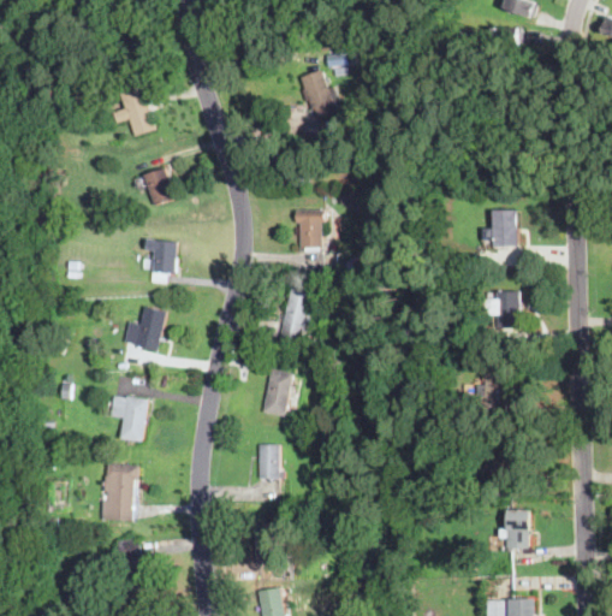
[(530,15),(529,17),(504,7),(506,0),(528,0),(535,3),(530,15)]
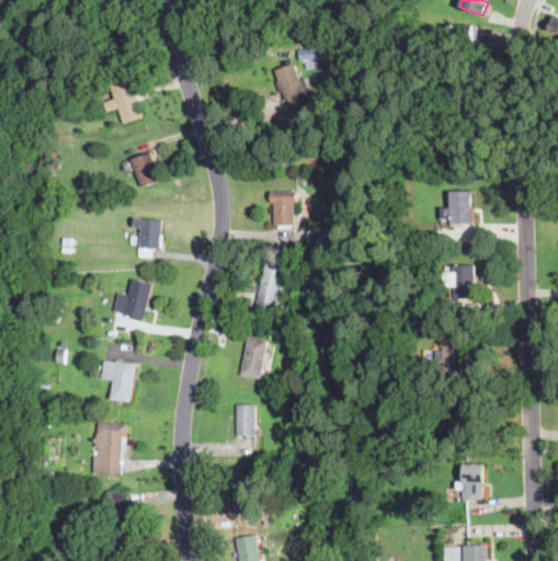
[(557,34),(557,13),(551,13),(547,32),(557,34)]
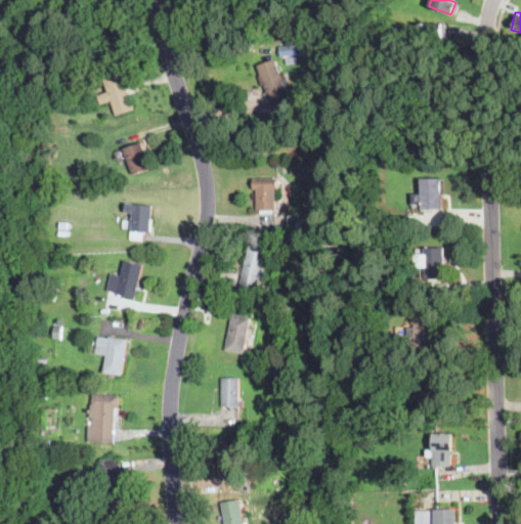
[(443,37),(414,39),(414,34),(419,34),(418,24),(432,23),(442,23),(443,37)]
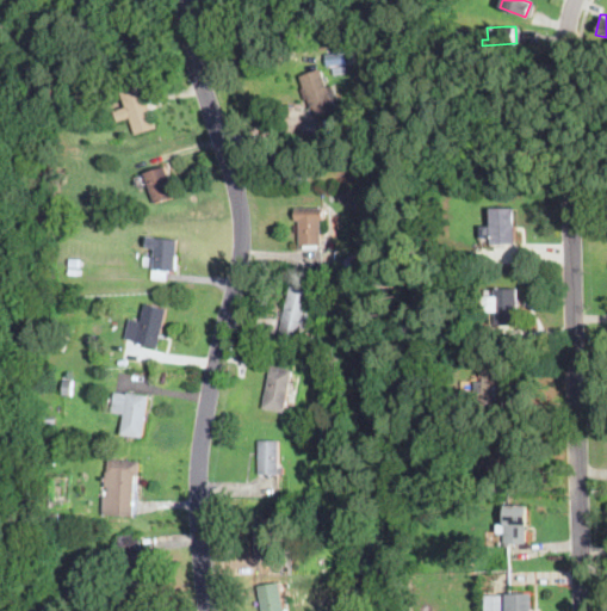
[(125,78),(119,79),(116,68),(125,66),(128,76),(125,78)]
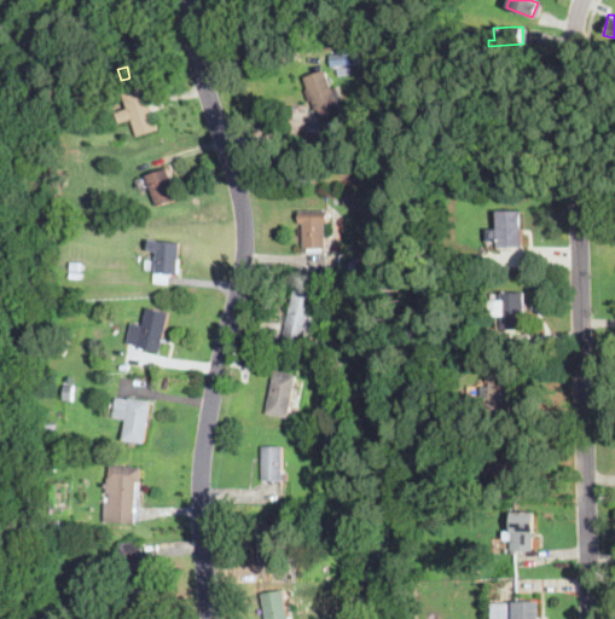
[(323,73),(329,88),(335,86),(338,94),(332,97),(337,113),(318,120),(314,110),(313,110),(301,77),(323,70),(323,73)]
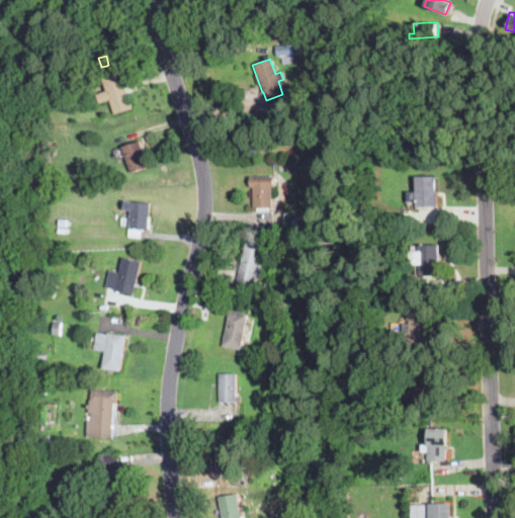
[(124,110),(112,114),(101,78),(117,73),(119,73),(131,108),(124,110)]
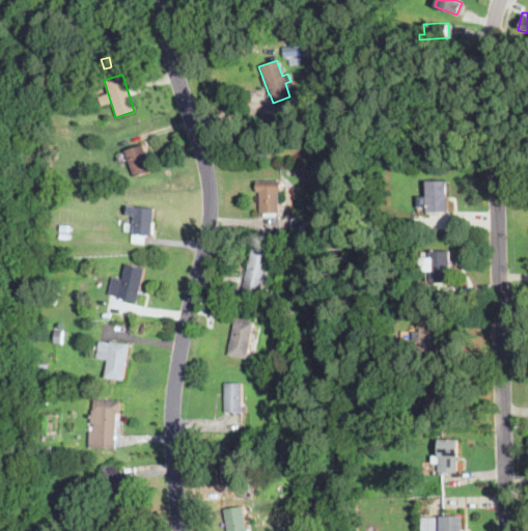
[(134,176),(132,176),(123,150),(142,144),(150,171),(134,176)]
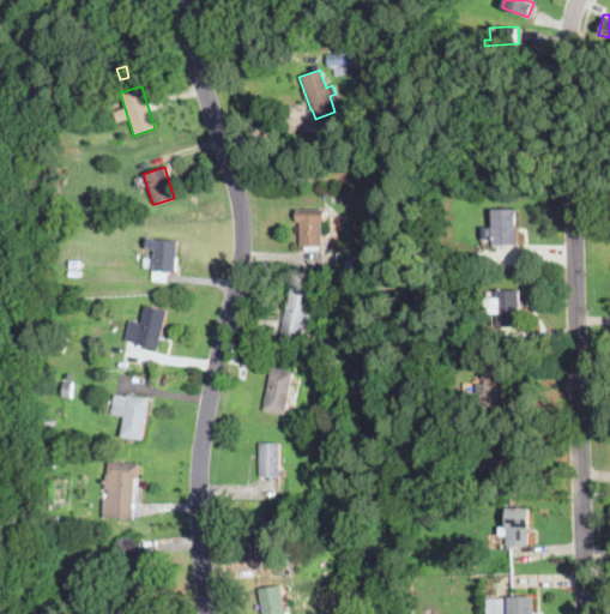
[(345,203),(339,203),(339,191),(355,190),(355,203),(345,203)]
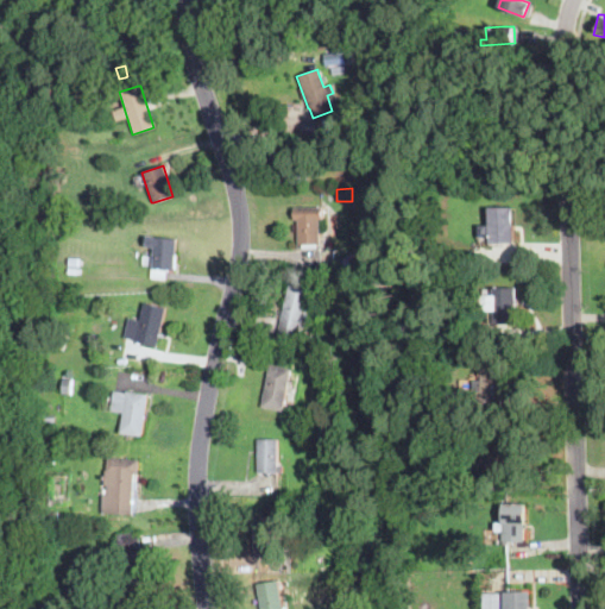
[(317,219),(317,230),(319,244),(296,245),(295,219),(292,220),(291,208),(322,207),(322,219),(317,219)]
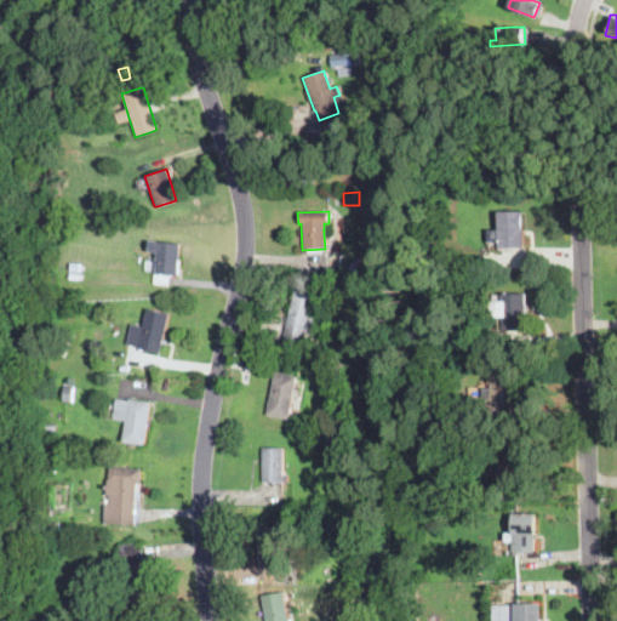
[(498,249),(496,249),(496,212),(521,212),(521,248),(498,249)]
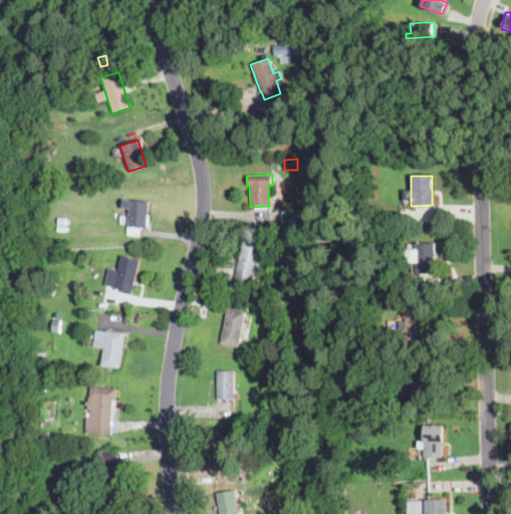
[(150,215),(149,226),(147,227),(147,229),(140,228),(139,236),(125,235),(126,225),(116,224),(118,214),(129,215),(130,209),(122,208),(123,199),(149,202),(148,215),(150,215)]
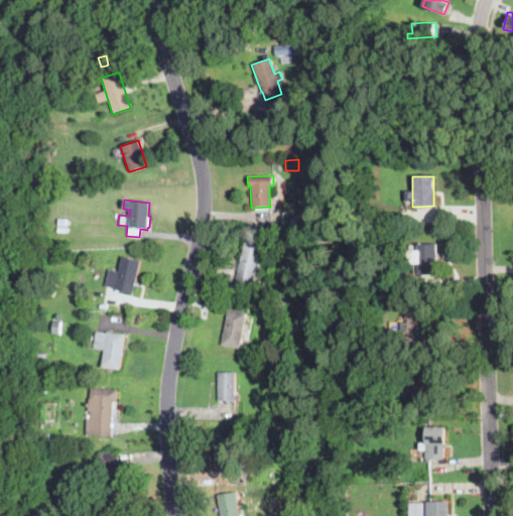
[(377,224),(376,224),(374,216),(385,214),(386,222),(377,224)]
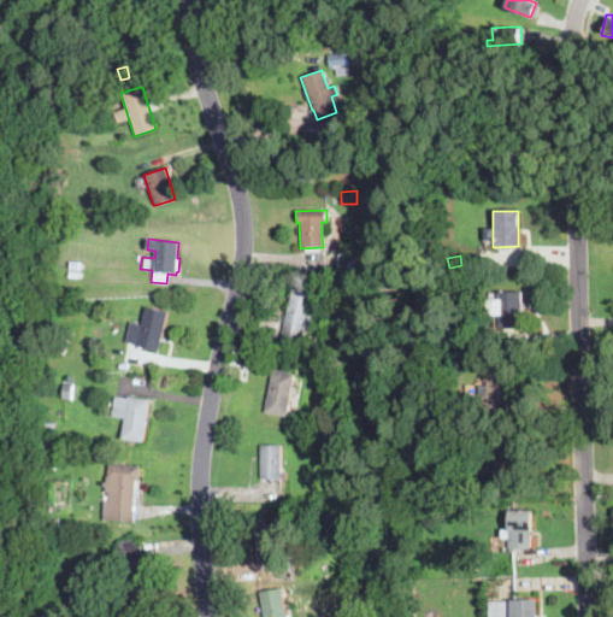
[(313,328),(312,331),(304,329),(300,346),(278,340),(293,288),(314,294),(311,306),(318,309),(313,328)]
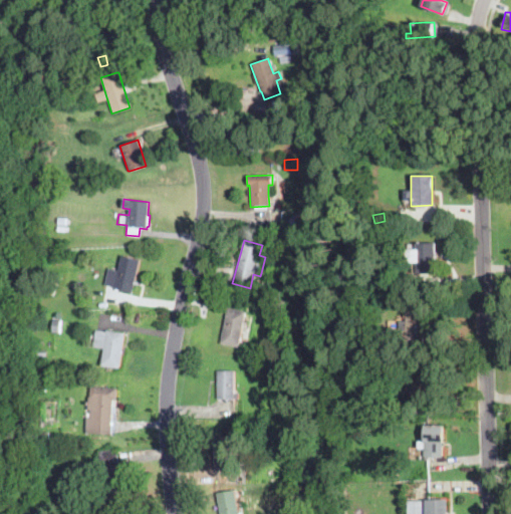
[(436,261),(436,274),(416,274),(416,262),(406,262),(406,249),(406,243),(435,242),(436,261)]
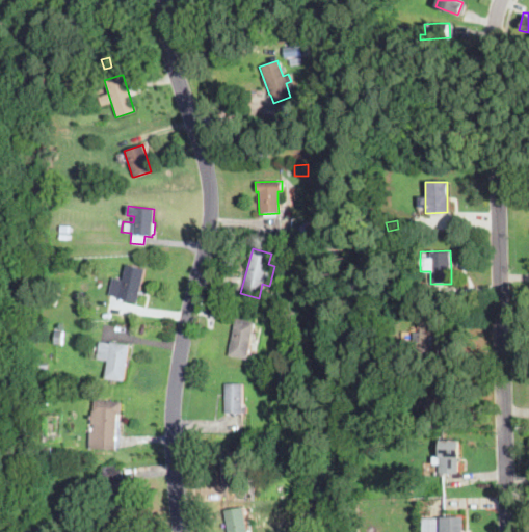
[(142,276),(141,280),(136,301),(107,294),(111,277),(121,280),(125,264),(144,269),(142,276)]
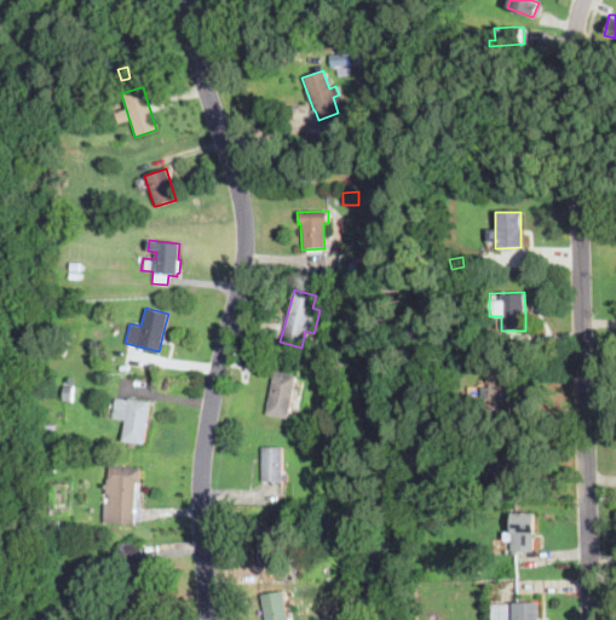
[(258,338),(257,348),(253,348),(253,352),(247,352),(248,336),(254,336),(254,338),(258,338)]
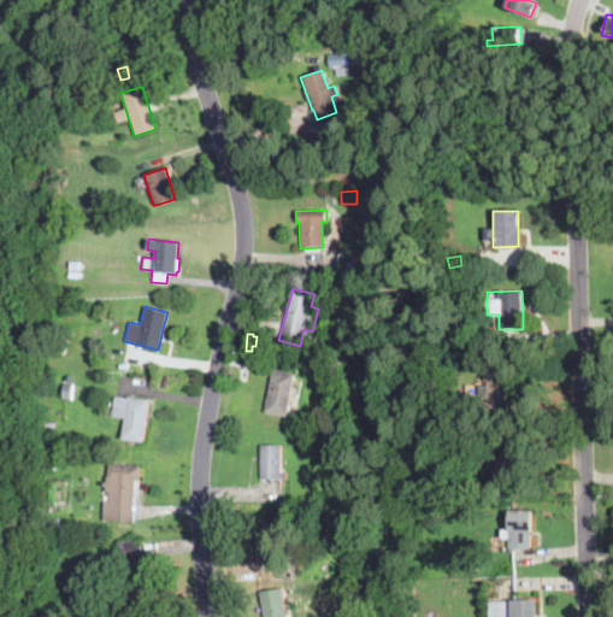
[(286,413),(286,417),(263,412),(270,374),(271,369),(294,374),(286,413)]
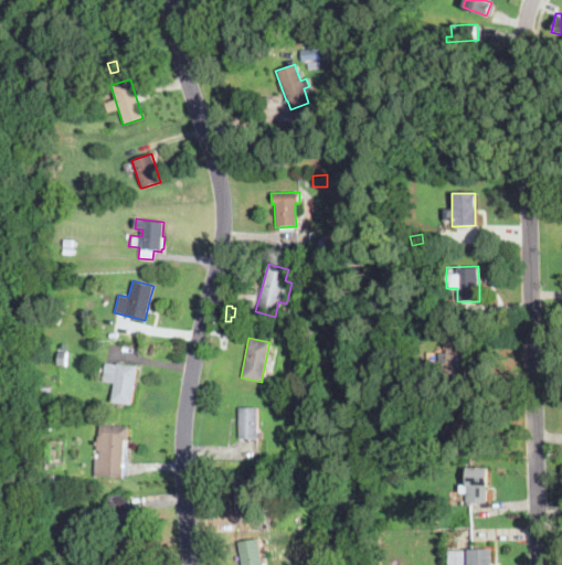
[(467,351),(468,368),(468,379),(441,380),(441,364),(438,364),(438,362),(438,352),(445,352),(445,338),(467,338),(467,351)]
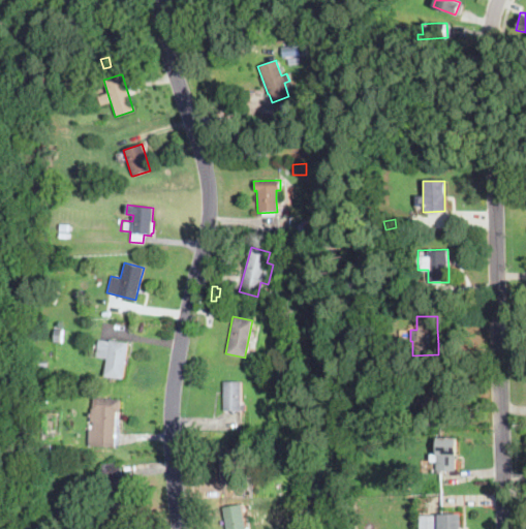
[(59,329),(58,341),(50,341),(51,328),(59,329)]
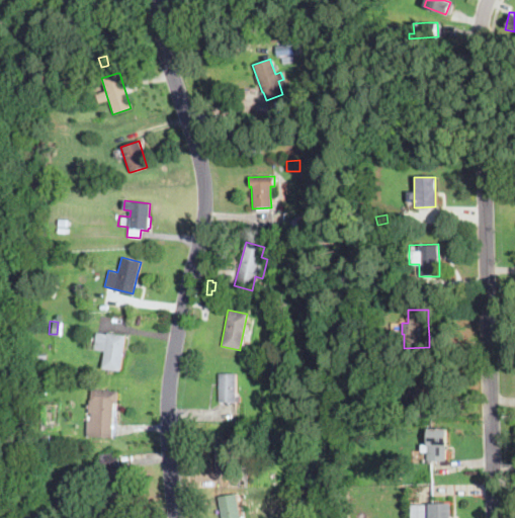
[(98,333),(105,334),(106,333),(124,336),(118,371),(100,368),(102,351),(92,350),(95,333),(98,333)]
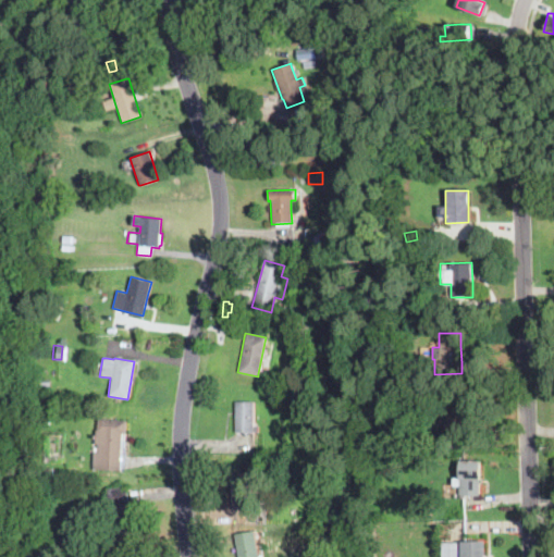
[(40,399),(38,399),(38,391),(47,390),(47,399),(40,399)]
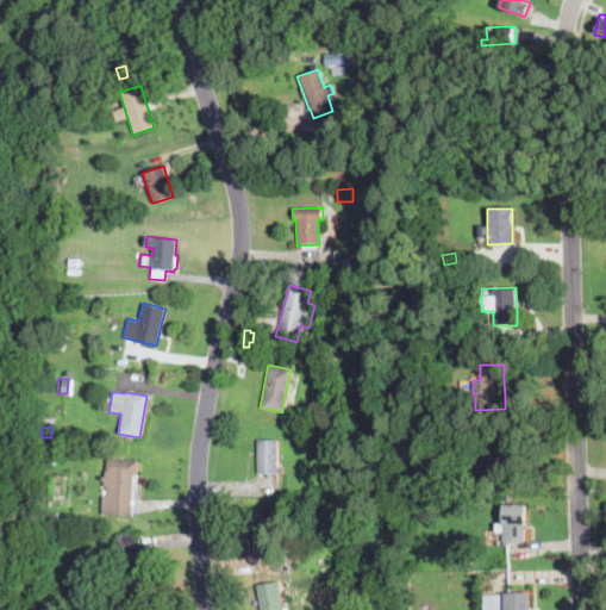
[(277,471),(276,474),(256,473),(257,440),(277,441),(277,471)]
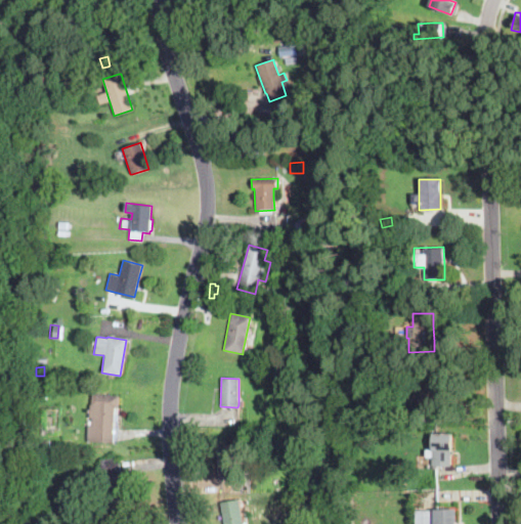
[(35,399),(34,390),(44,390),(44,399),(35,399)]
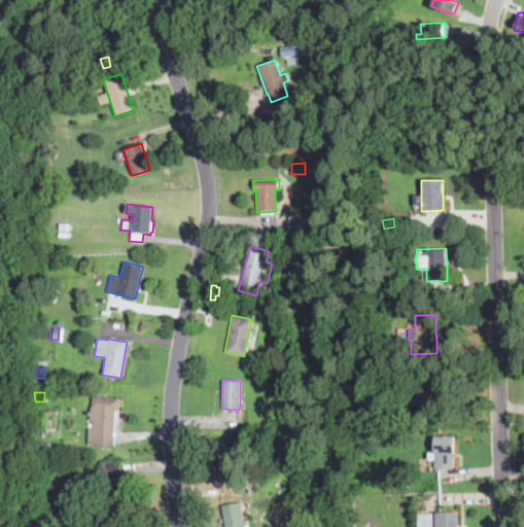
[(118,401),(118,410),(114,410),(112,445),(86,444),(88,427),(91,427),(92,420),(89,420),(90,407),(91,407),(92,396),(118,397),(118,401)]
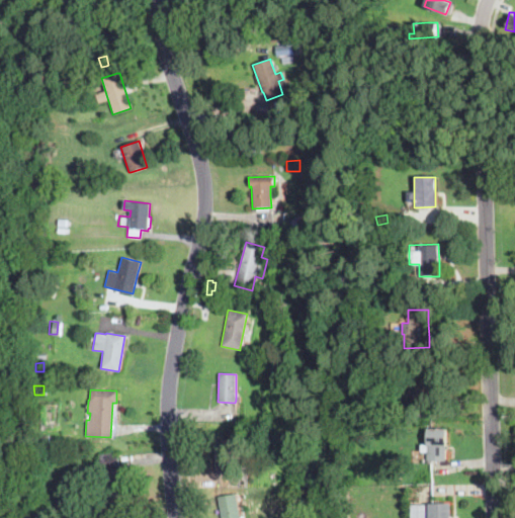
[(447,438),(446,445),(446,461),(425,460),(425,452),(420,452),(420,444),(428,444),(428,425),(447,425),(447,438)]
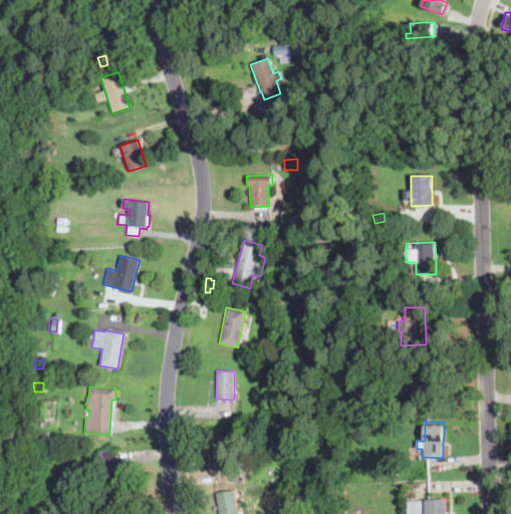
[(42,442),(39,442),(38,432),(47,432),(47,442),(42,442)]
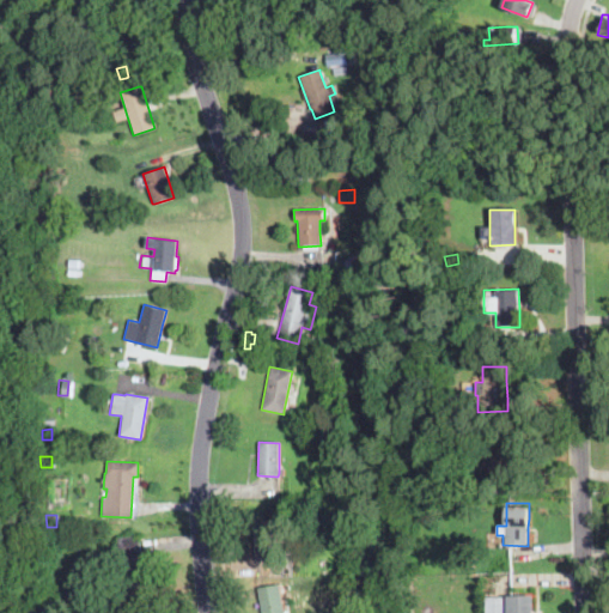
[(256,562),(254,562),(253,521),(275,520),(278,560),(256,562)]
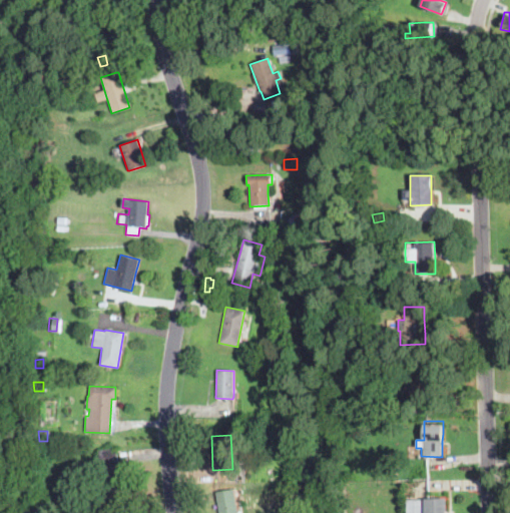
[(119,492),(101,494),(97,450),(115,449),(119,492)]
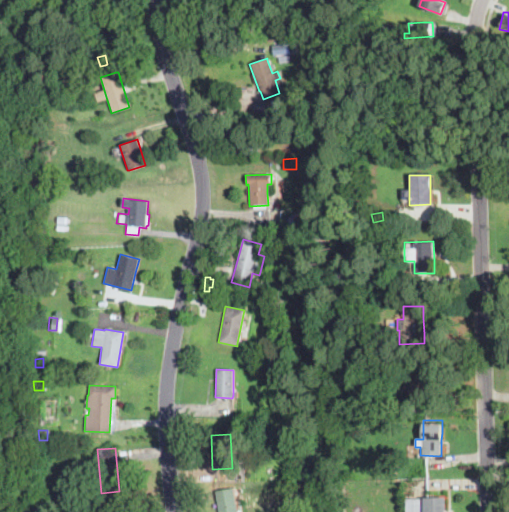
[(385,469),(385,461),(394,461),(394,469),(385,469)]
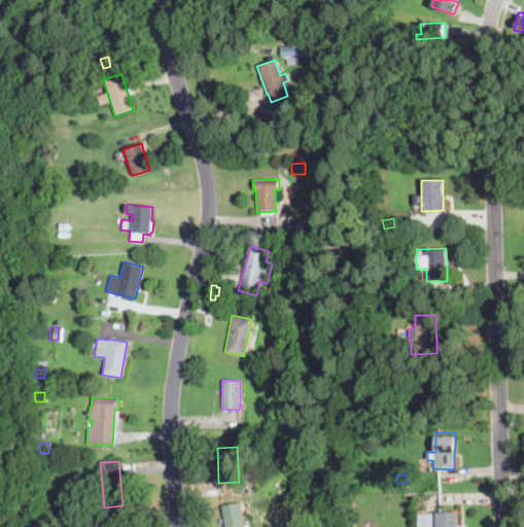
[(224,526),(221,505),(240,502),(244,526),(224,526)]
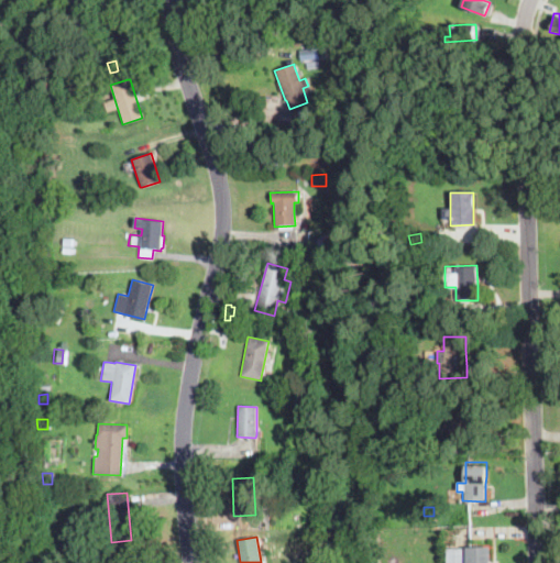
[(490,562),(446,562),(446,549),(467,549),(467,545),(490,545),(490,562)]
